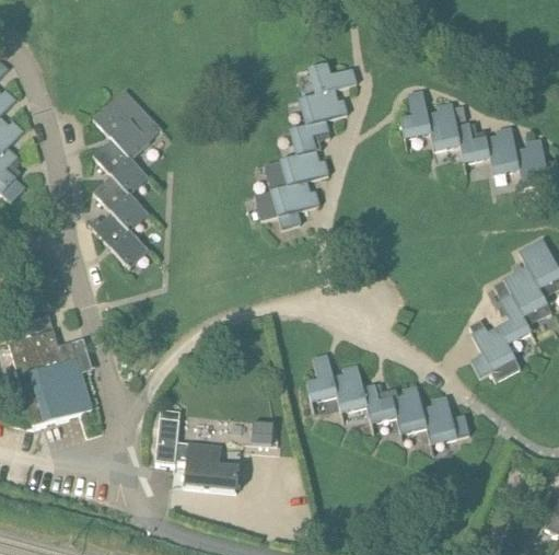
[(311,69),(317,93),(322,105),(338,100),(335,89),(357,82),(352,68),(330,74),(327,64),(300,71),(300,72),(311,69)]
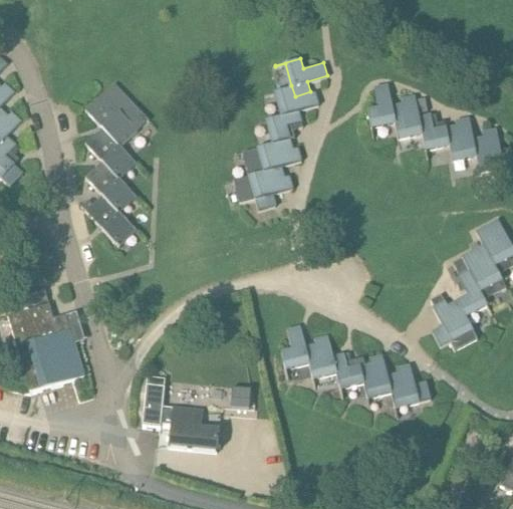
[(0,122),(9,113),(1,106),(15,90),(5,81),(2,84),(0,86),(0,122)]
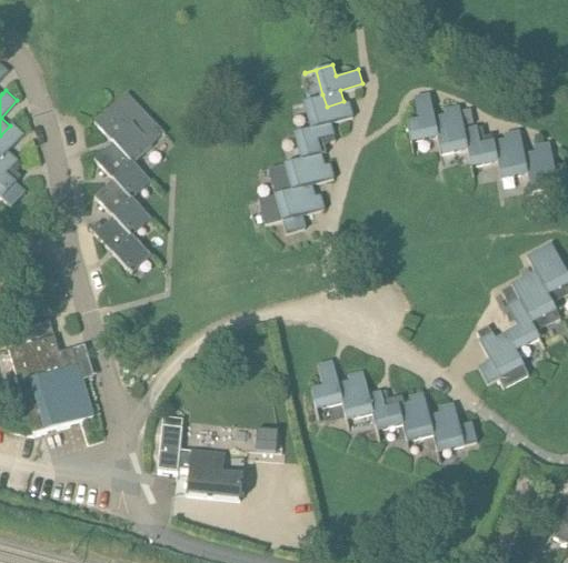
[(412,139),(438,134),(449,132),(446,113),(435,116),(430,92),(415,94),(419,118),(408,120),(414,151),(415,150),(412,139)]
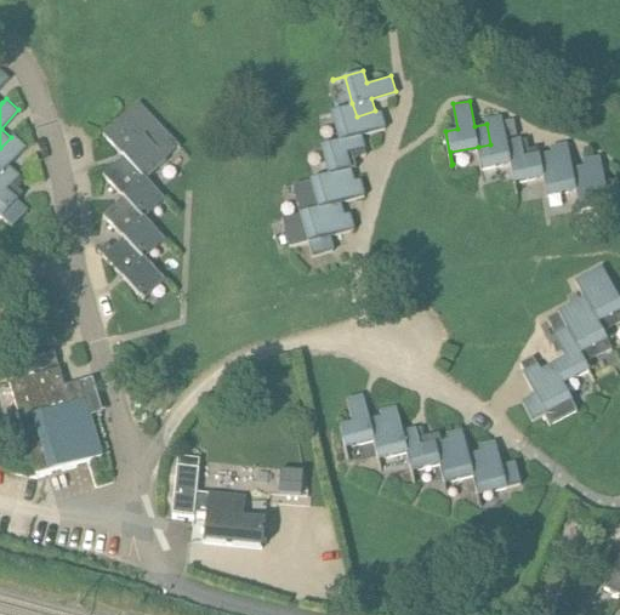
[(357,117),(352,103),(319,113),(328,142),(342,137),(346,152),(371,144),(368,131),(386,125),(381,109),(375,110),(357,117)]
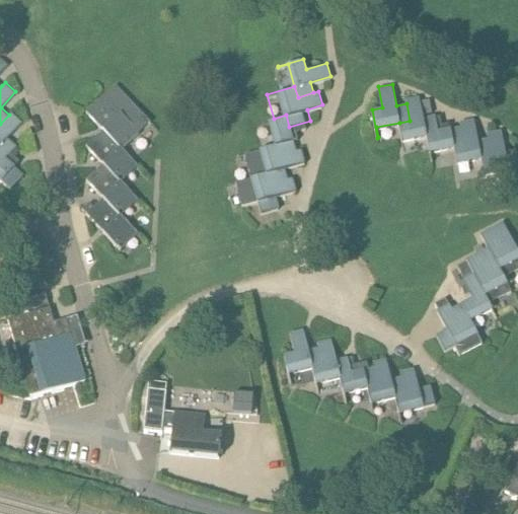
[(86,109),(103,128),(104,127),(119,141),(135,126),(138,130),(139,129),(104,93),(86,109)]
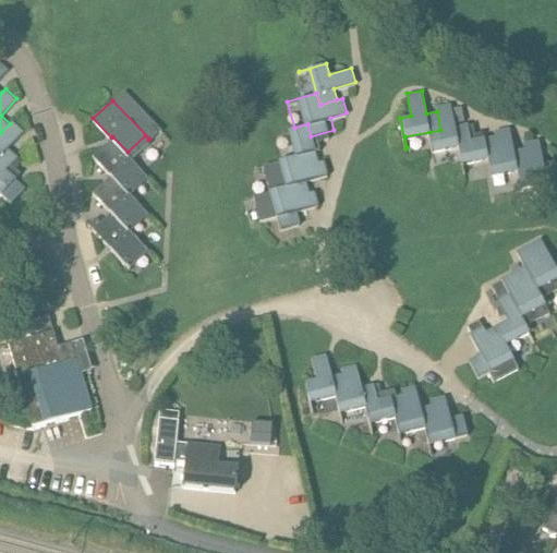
[(434,148),(459,144),(458,142),(472,140),(470,133),(475,132),(473,122),(456,125),(451,103),(436,105),(437,111),(440,130),(430,132),(435,160),(436,160),(434,148)]
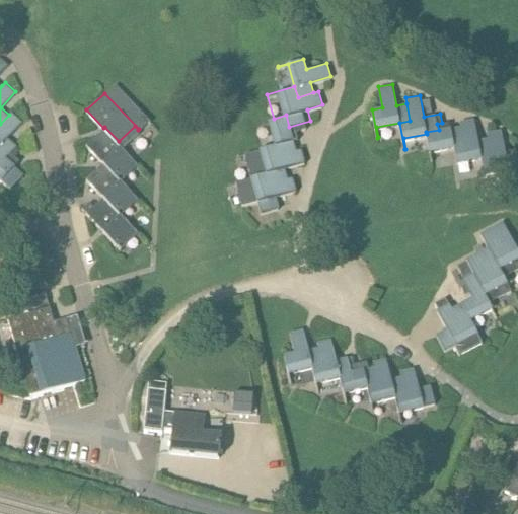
[(0,152),(5,157),(16,145),(7,137),(22,121),(12,111),(9,115),(0,124),(0,152)]
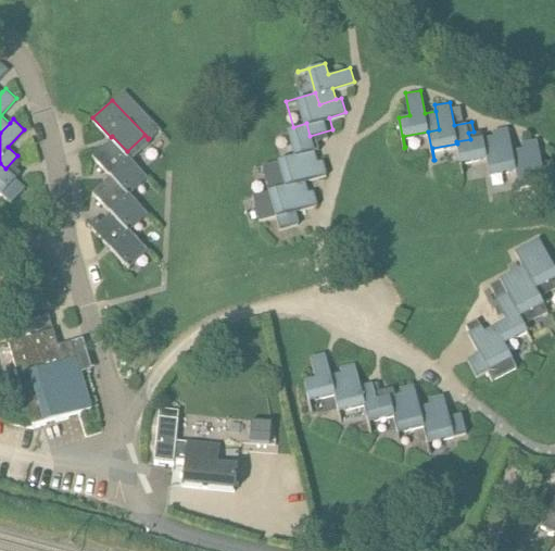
[(306,123),(293,127),(276,132),(284,157),(297,153),(300,165),(317,160),(314,149),(336,142),(332,129),(310,136),(306,123)]
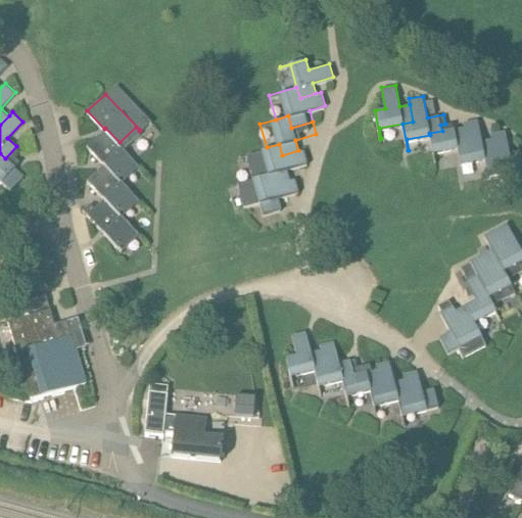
[(462,162),(485,158),(496,156),(492,137),(482,139),(478,119),(464,122),(465,127),(469,144),(458,146),(463,174),(464,173),(462,162)]
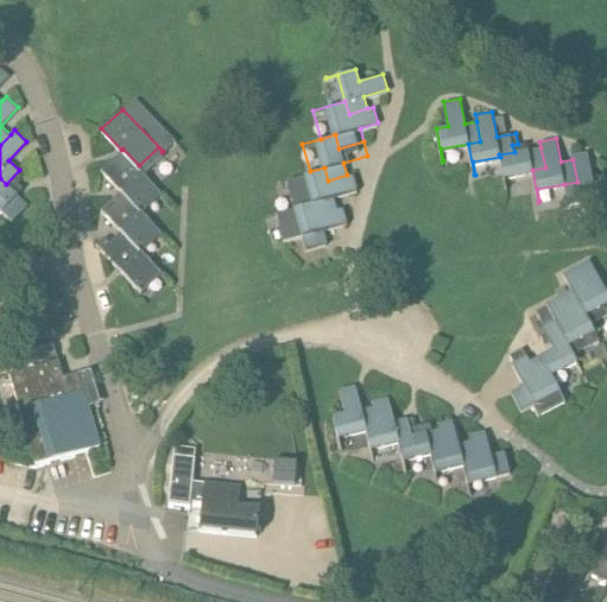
[(505,176),(532,170),(545,168),(541,147),(514,152),(499,154),(500,157),(506,188),(507,188),(505,176)]
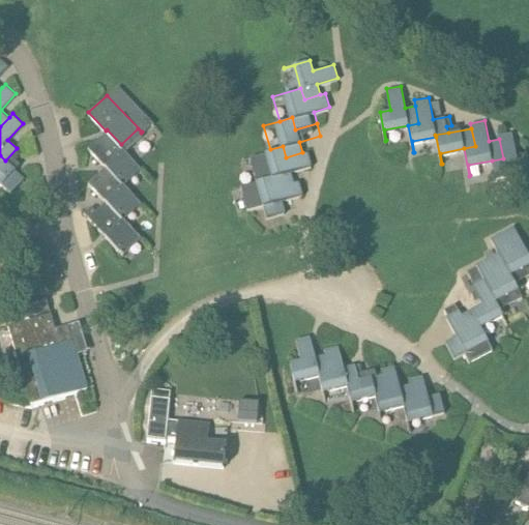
[(142,167),(121,144),(107,129),(106,130),(88,146),(106,165),(107,164),(120,179),(138,164),(141,168),(142,167)]
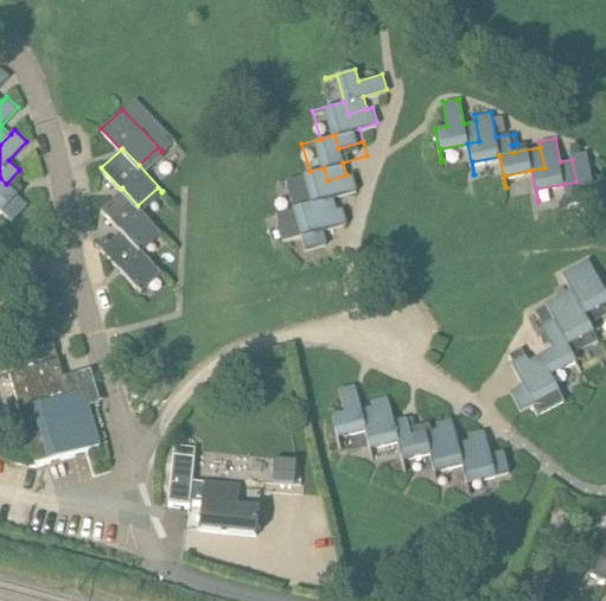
[(568,203),(605,194),(605,173),(592,176),(587,151),(571,154),(572,159),(576,181),(563,184),(568,215),(569,215),(568,203)]
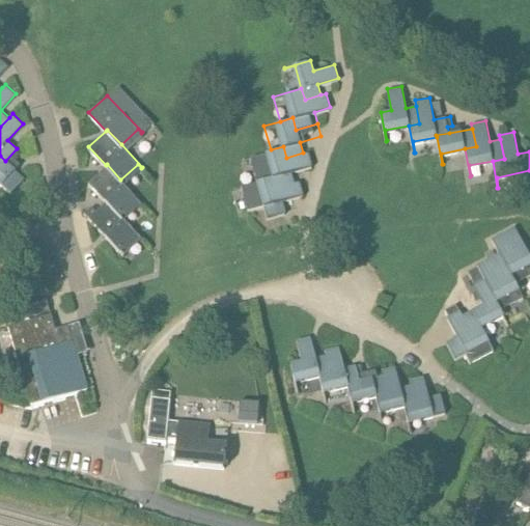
[(286,158),(283,146),(271,149),(257,154),(250,156),(257,181),(275,175),(278,186),(294,182),(299,180),(297,169),(312,165),(308,151),(303,153),(286,158)]
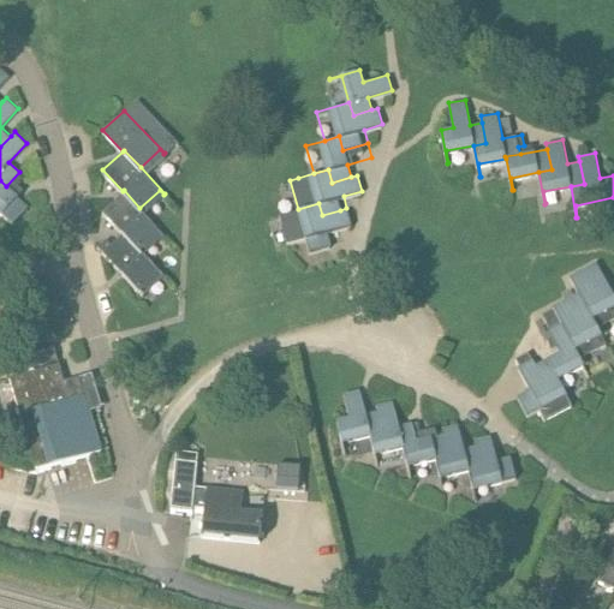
[(0,209),(13,222),(28,206),(7,186),(13,179),(17,183),(24,175),(19,172),(6,186),(0,180),(0,209)]
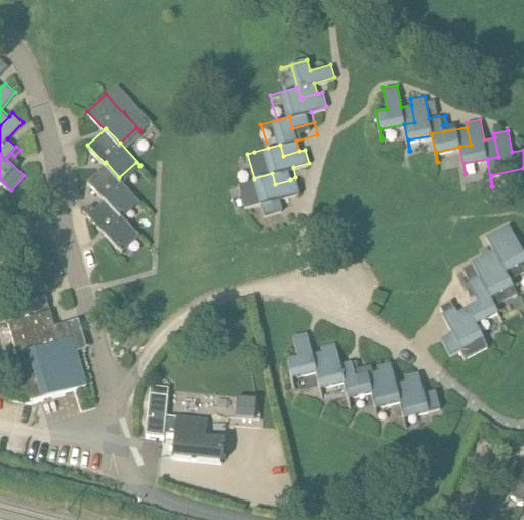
[(106,162),(105,163),(87,180),(105,198),(106,197),(119,211),(135,196),(139,200),(140,200),(119,177),(106,162)]
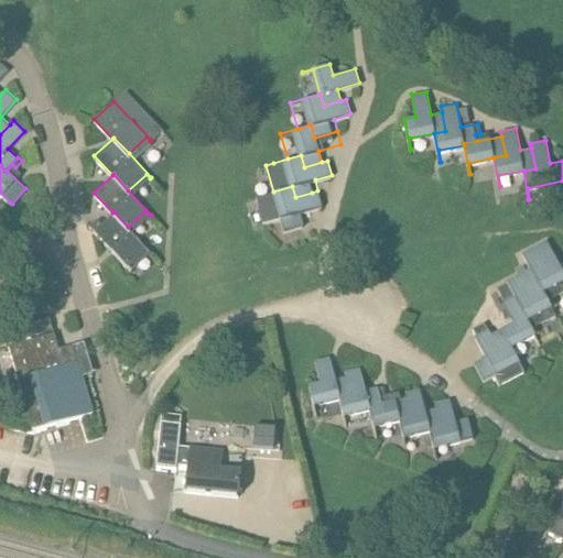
[(292,186),(273,192),(256,196),(263,222),(269,220),(269,221),(281,218),(284,230),(303,225),(300,211),(322,206),(317,190),(312,193),(295,197),(292,186)]
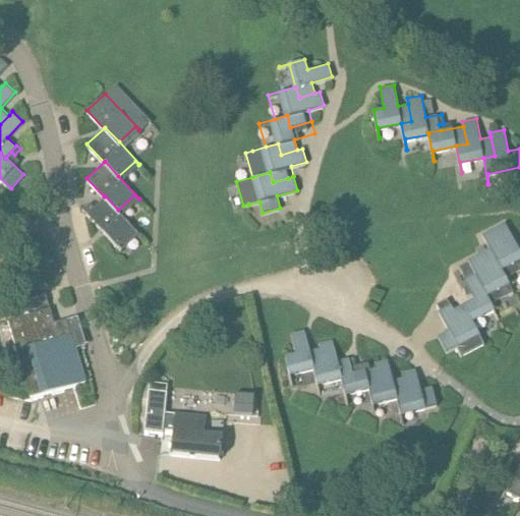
[(105,195),(104,196),(95,205),(91,201),(82,208),(118,245),(134,229),(138,233),(139,233),(118,210),(105,195)]
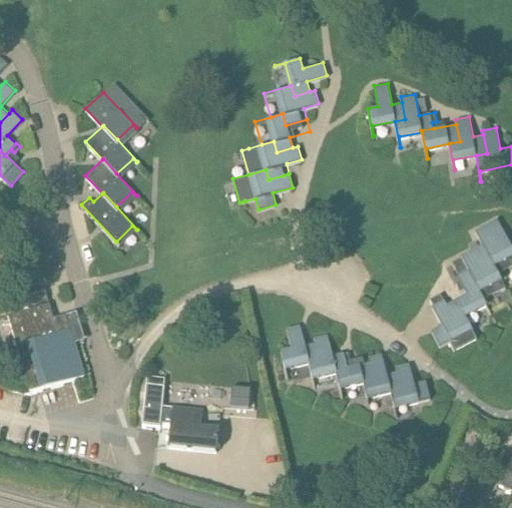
[(483,269),(494,264),(511,254),(511,244),(507,236),(498,241),(488,222),(476,229),(485,247),(476,252),(483,269)]
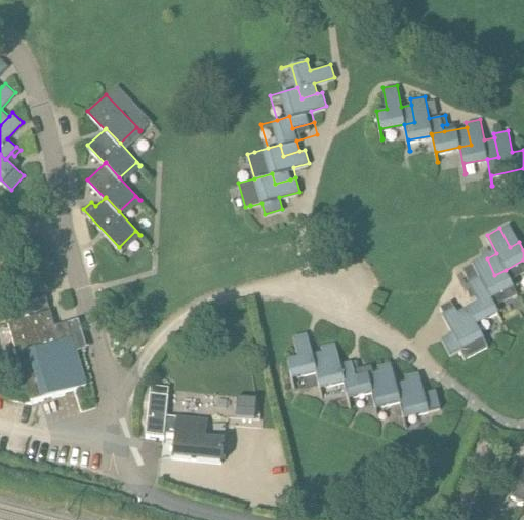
[(490,294),(490,295),(512,284),(517,293),(518,293),(506,270),(494,275),(487,258),(484,254),(472,261),(482,280),(467,287),(471,296),(476,293),(479,300),(490,294)]
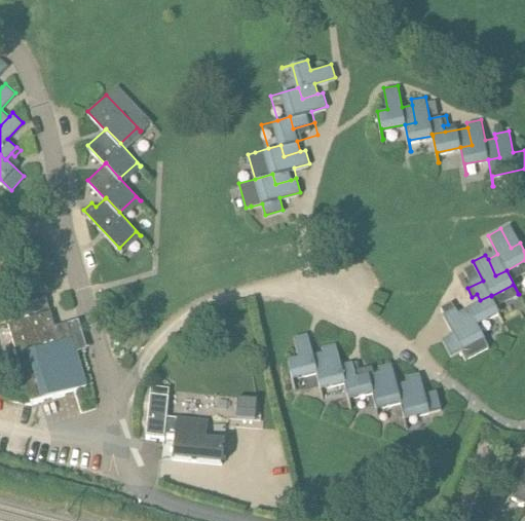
[(466,327),(477,322),(498,310),(503,321),(503,320),(491,296),(491,295),(480,300),(458,311),(466,327)]
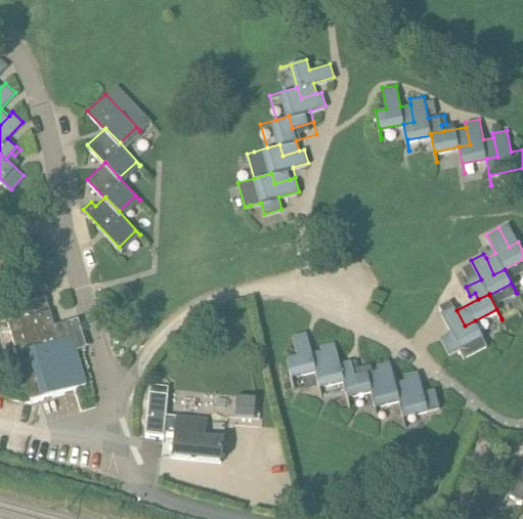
[(441,337),(449,353),(482,336),(486,345),(487,345),(475,320),(465,326),(456,310),(454,305),(442,312),(451,331),(441,337)]
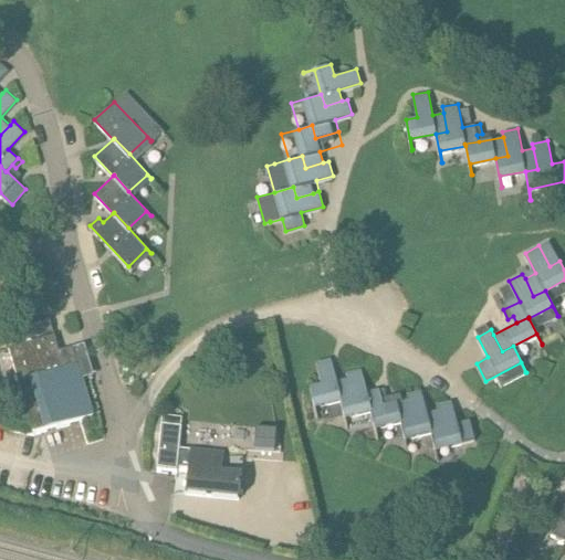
[(13,361),(60,348),(55,333),(9,346),(13,361)]
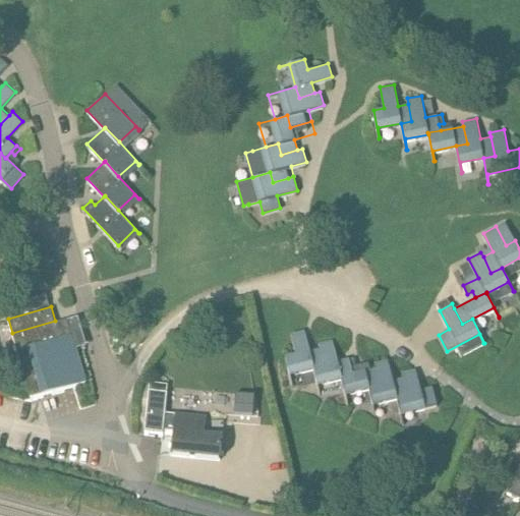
[(21,365),(76,349),(67,318),(55,321),(12,333),(21,365)]
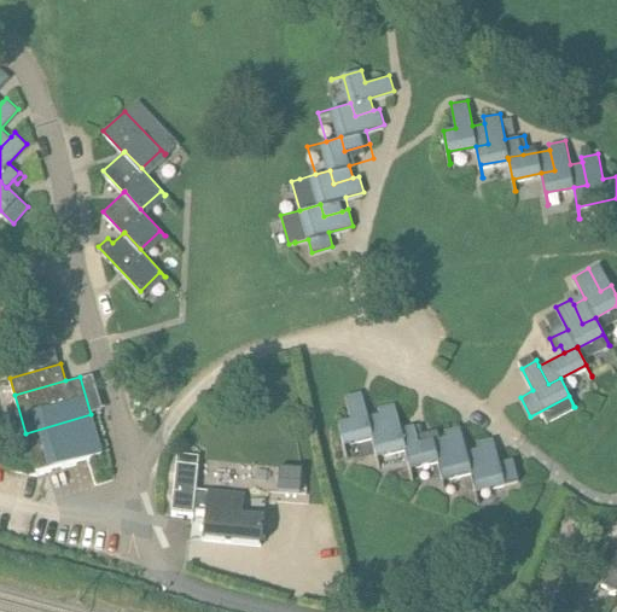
[(367,414),(361,390),(345,394),(353,418),(338,421),(347,454),(348,454),(344,442),(372,435),(385,432),(380,412),(367,414)]
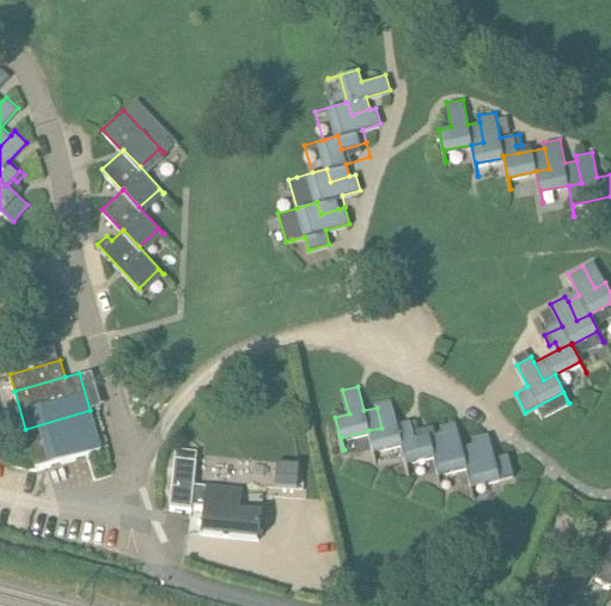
[(382,428),(368,430),(376,461),(377,461),(374,450),(402,442),(401,441),(415,438),(413,429),(419,428),(416,417),(397,422),(391,397),(374,402),(377,408),(382,428)]
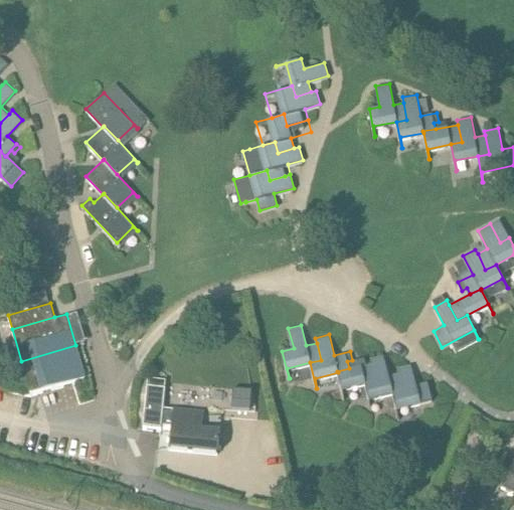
[(30,392),(38,390),(84,377),(75,345),(21,361),(30,392)]
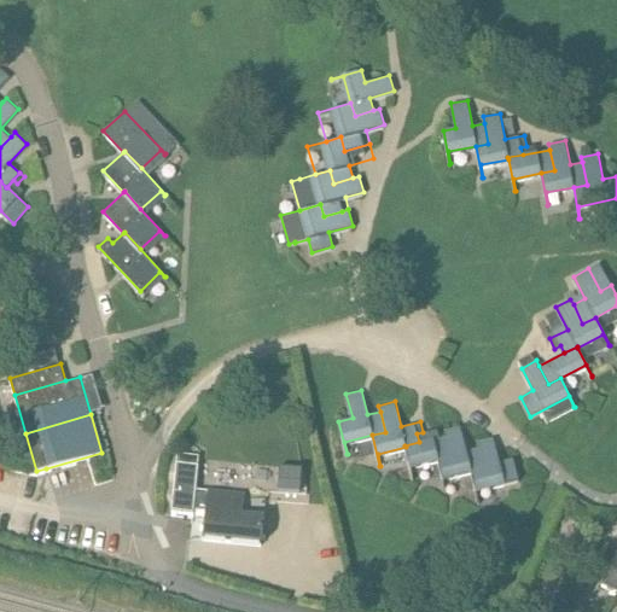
[(452,456),(438,459),(446,490),(447,490),(444,478),(471,471),(484,468),(479,447),(467,450),(460,425),(444,429),(446,435),(452,456)]
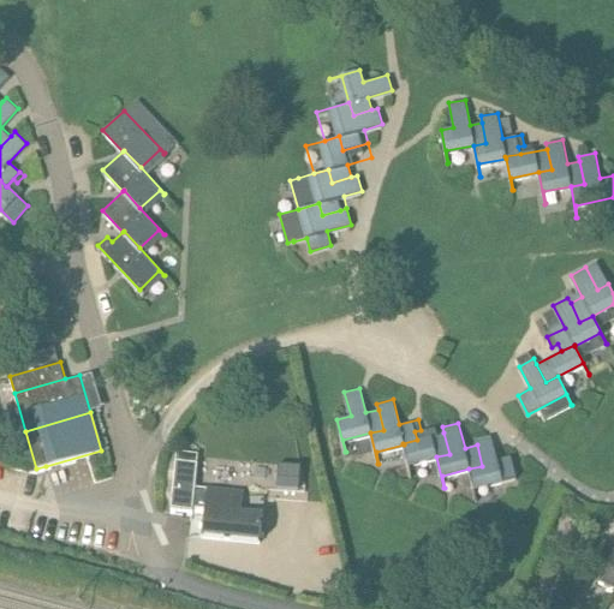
[(403,443),(404,445),(411,476),(412,476),(409,464),(436,457),(449,454),(443,433),(417,440),(403,443)]
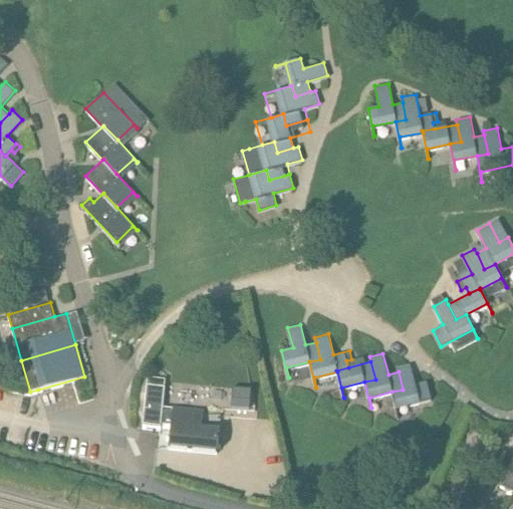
[(420,402),(432,399),(427,380),(416,384),(411,363),(397,366),(399,371),(403,390),(392,392),(399,418),(400,418),(397,407),(420,401),(420,402)]
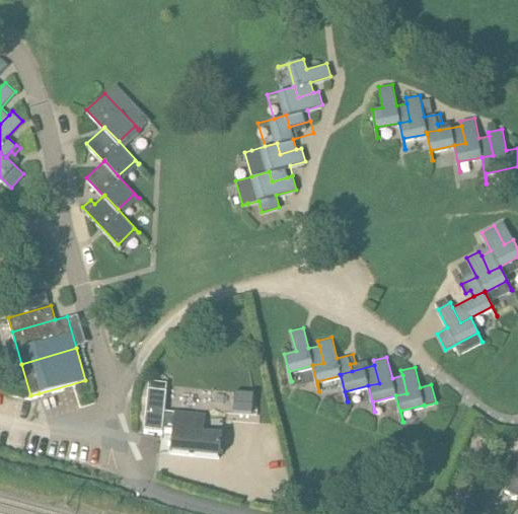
[(164,410),(166,389),(148,387),(144,429),(162,431),(163,428),(172,429),(170,450),(219,455),(222,433),(204,431),(206,414),(164,410)]
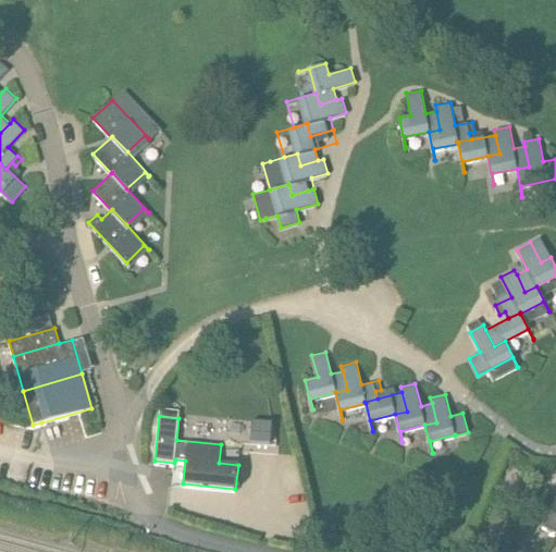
[(257,419),(255,440),(273,442),(275,421),(257,419)]
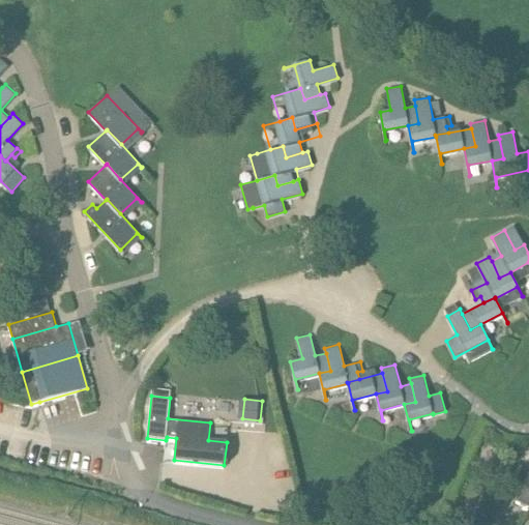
[(528,472),(516,499),(528,505),(528,472)]
